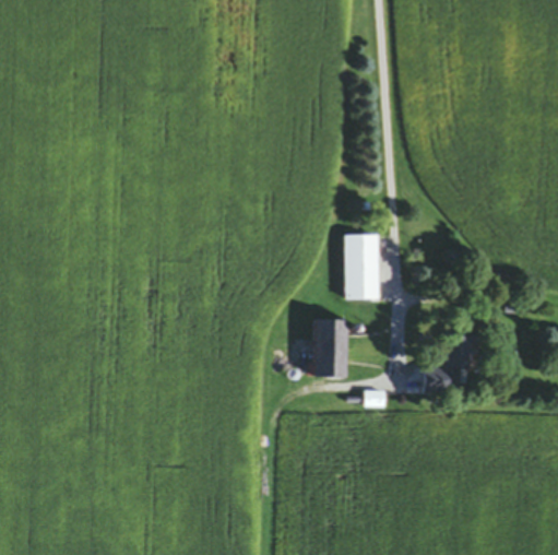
[(344,299),(378,299),(378,234),(344,234),(344,299)]
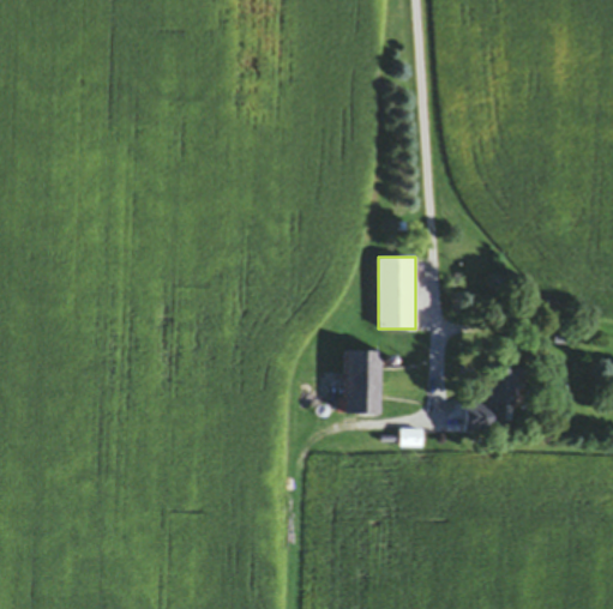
[(346,351),(346,414),(379,414),(379,351),(346,351)]
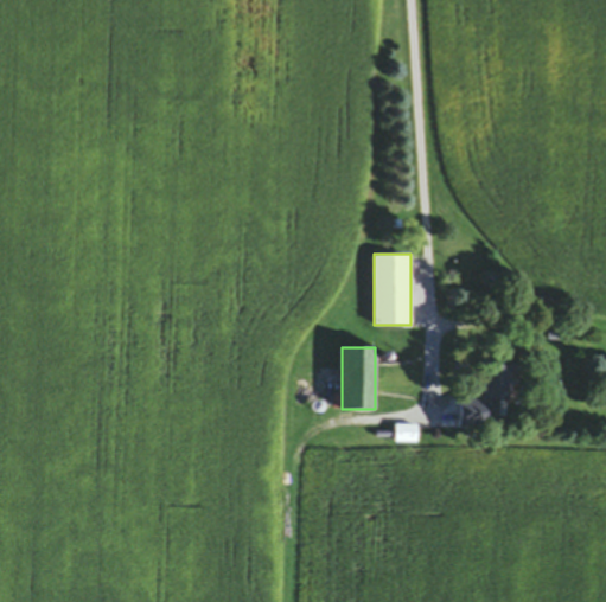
[(485,365),(485,399),(517,399),(517,365),(485,365)]
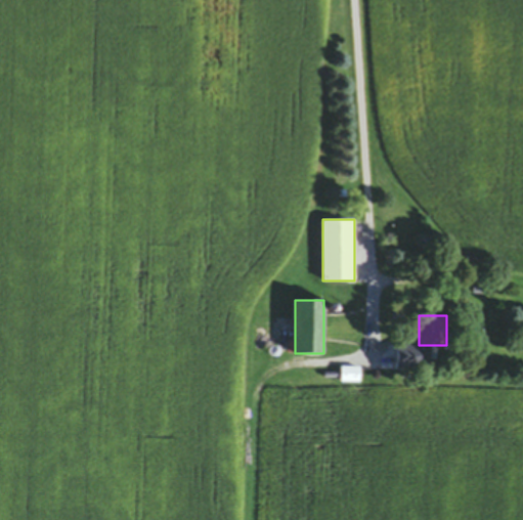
[(390,351),(390,367),(404,367),(404,351),(390,351)]
